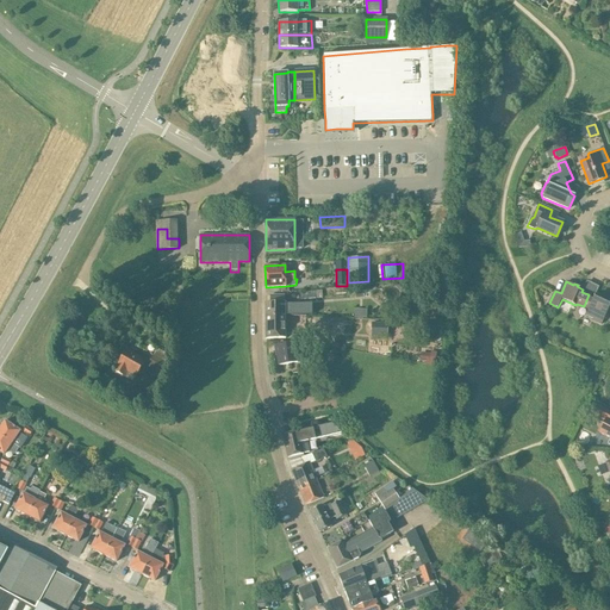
[(589,294),(584,306),(589,309),(585,315),(593,318),(592,321),(602,324),(609,305),(609,299),(596,293),(599,286),(586,281),(583,290),(582,292),(589,294)]
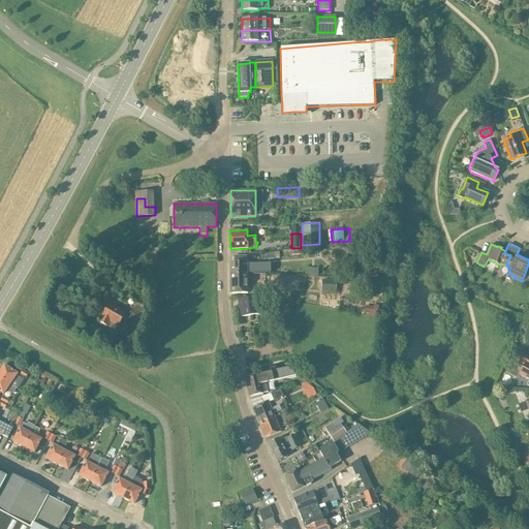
[(230,274),(247,274),(247,255),(235,256),(235,262),(230,262),(230,274)]
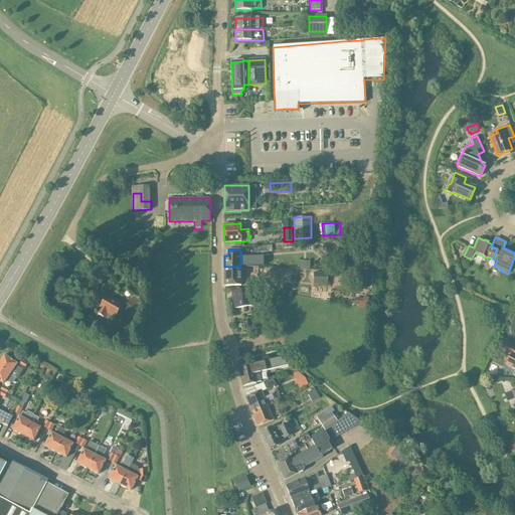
[(240,267),(224,267),(224,286),(241,286),(240,267)]
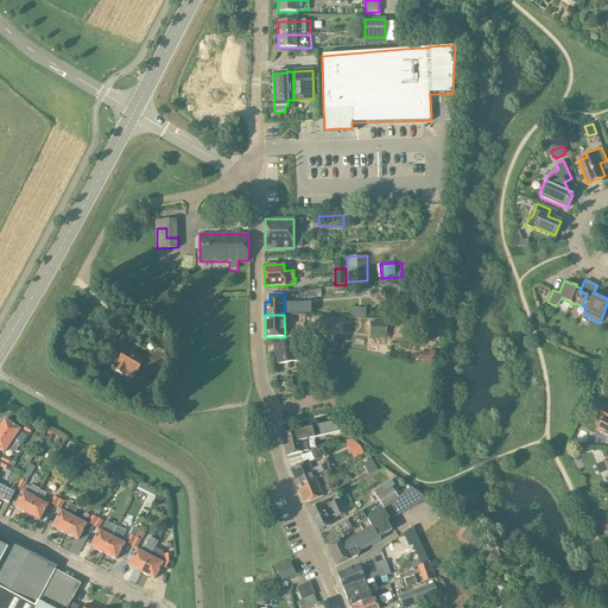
[(369,323),(369,335),(387,335),(387,323),(369,323)]
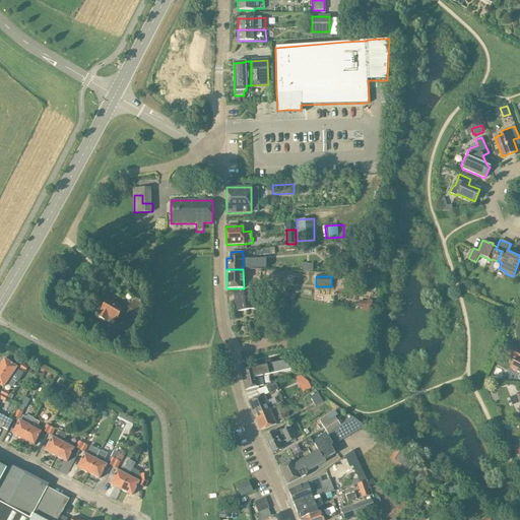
[(236,305),(237,304),(239,312),(254,310),(262,308),(260,293),(252,294),(235,296),(236,305)]
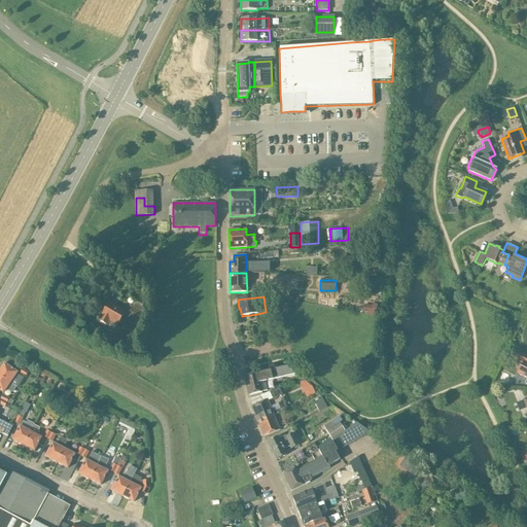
[(136,301),(133,307),(128,316),(130,317),(127,322),(136,327),(143,313),(147,307),(136,301)]
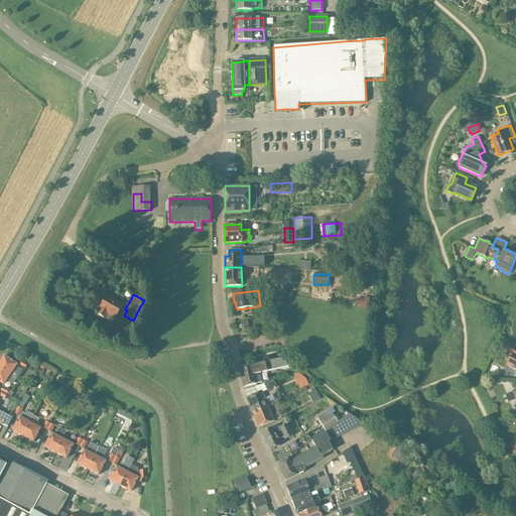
[(119,312),(123,304),(107,295),(96,313),(105,318),(113,323),(115,318),(119,312)]
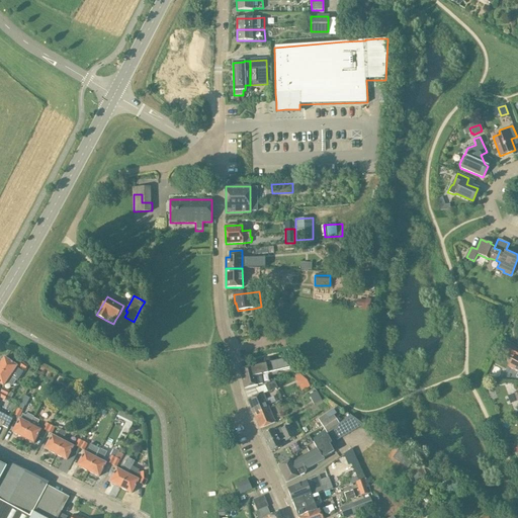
[(517,349),(503,342),(500,349),(505,352),(504,353),(513,357),(508,366),(517,371),(515,377),(517,378),(517,349)]
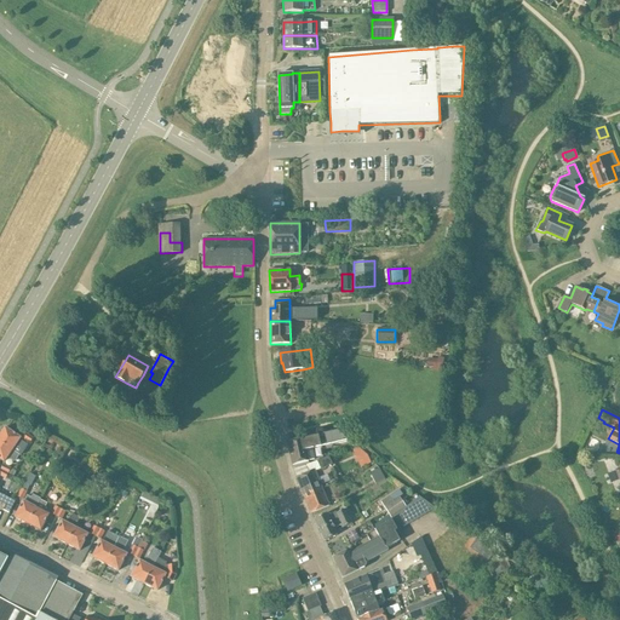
[(0,436),(0,441),(12,451),(21,438),(5,429),(0,436)]
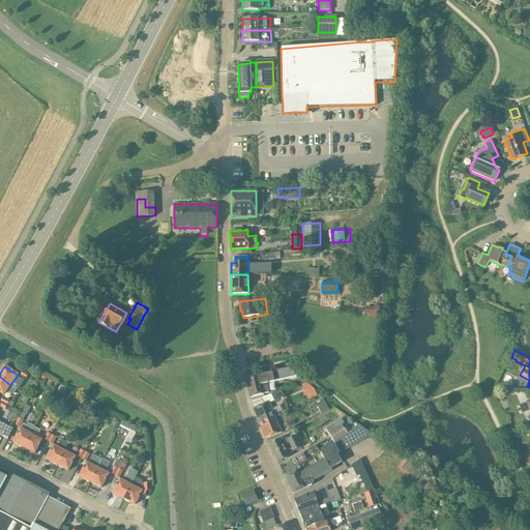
[(251,398),(269,393),(266,384),(296,377),(289,369),(246,379),(251,398)]
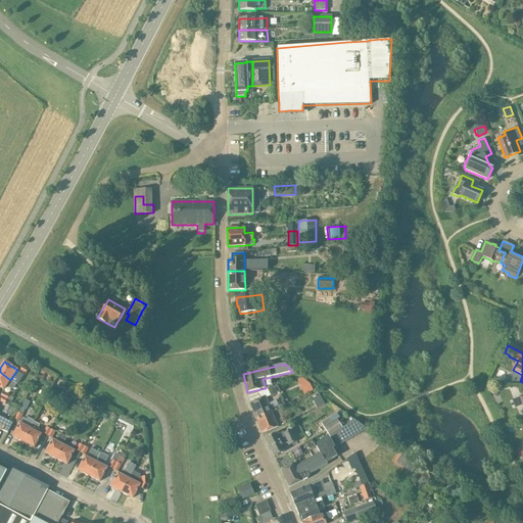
[(29,370),(22,366),(19,370),(26,374),(29,370)]
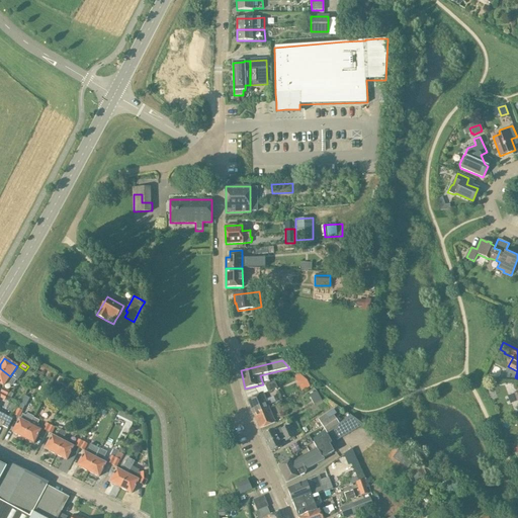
[(10,376),(0,368),(0,383),(3,386),(7,381),(13,385),(16,380),(10,376)]
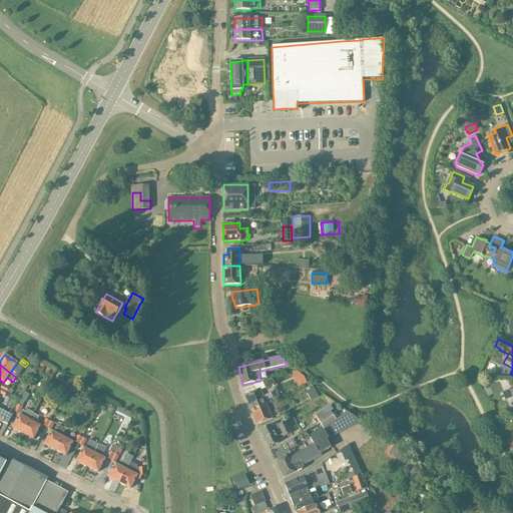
[(300,369),(293,372),(299,387),(306,383),(300,369)]
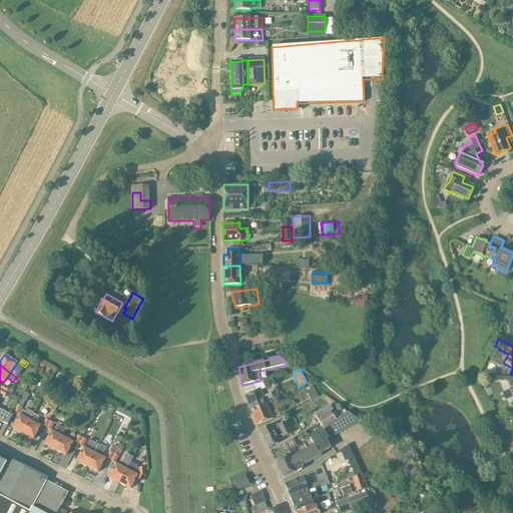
[(272,378),(262,382),(265,388),(275,384),(272,378)]
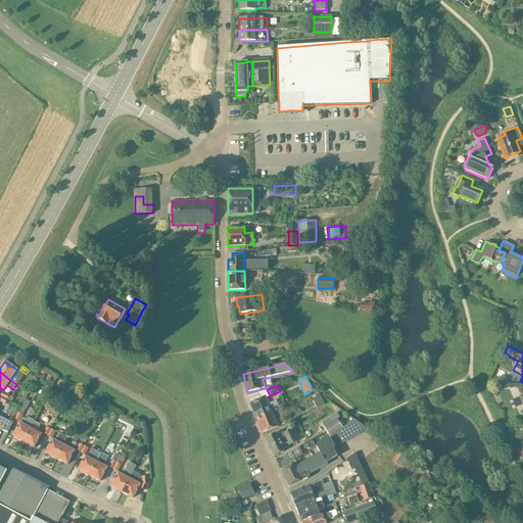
[(324,405),(319,394),(311,398),(316,409),(324,405)]
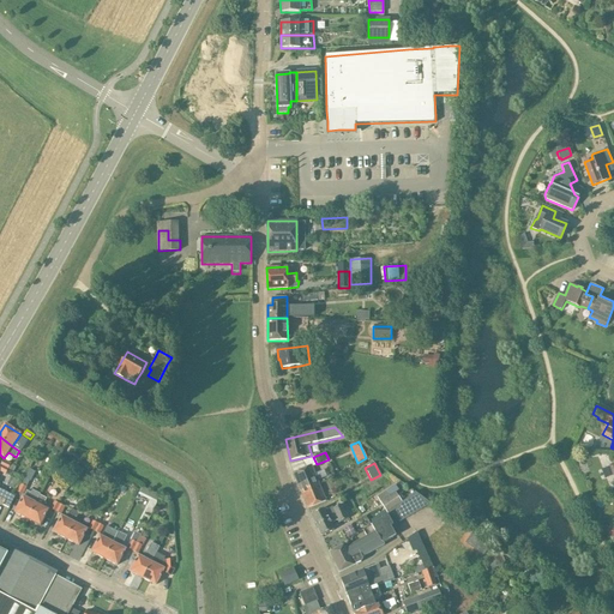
[(294,474),(301,491),(319,483),(312,467),(294,474)]
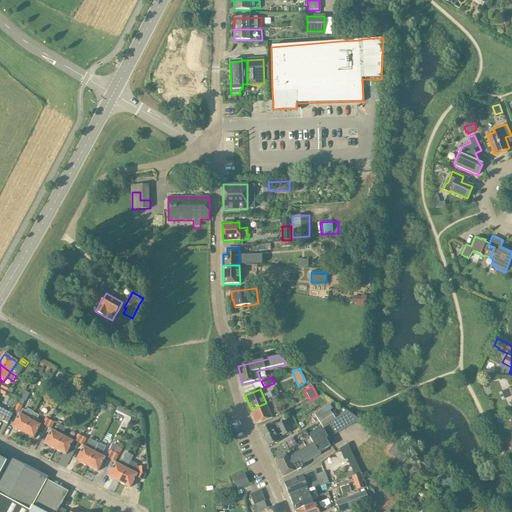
[(266,403),(251,409),(257,424),(272,418),(266,403)]
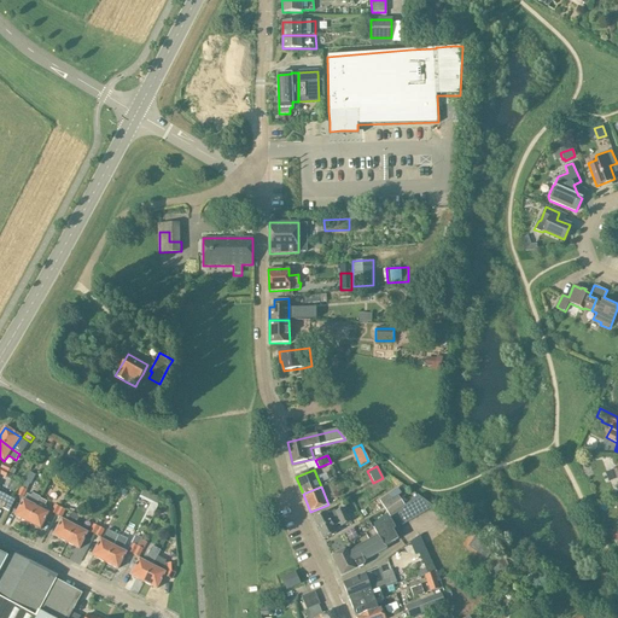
[(398,496),(401,494),(396,489),(379,500),(390,516),(404,506),(398,496)]
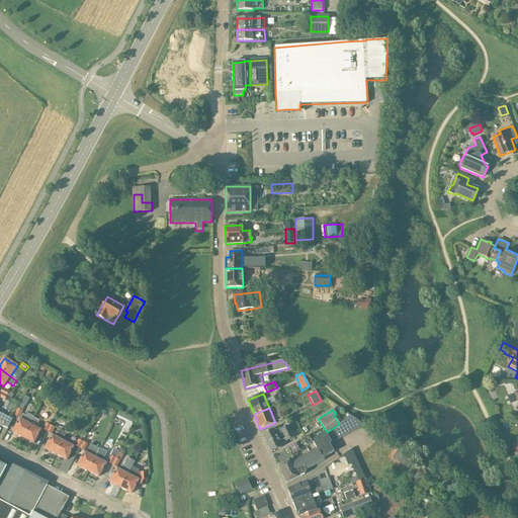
[(136,419),(120,411),(117,417),(133,424),(136,419)]
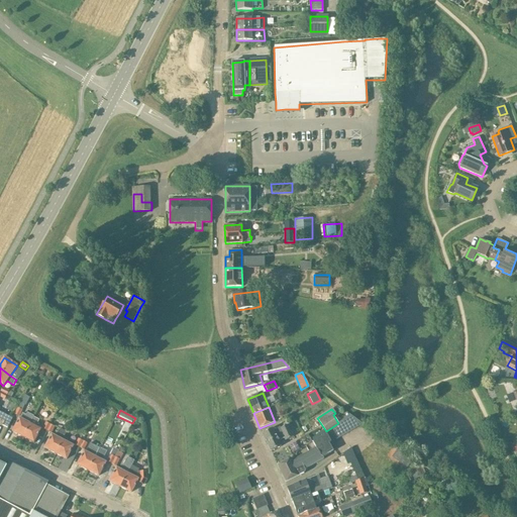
[(0,411),(0,417),(5,420),(2,425),(7,428),(12,418),(0,411)]
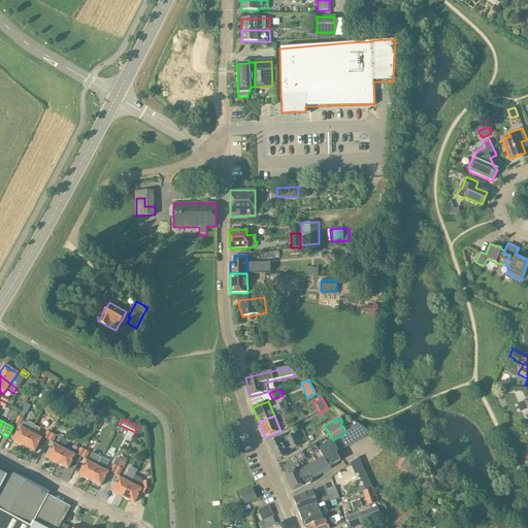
[(12,441),(24,447),(34,426),(35,425),(28,422),(27,424),(23,422),(12,441)]
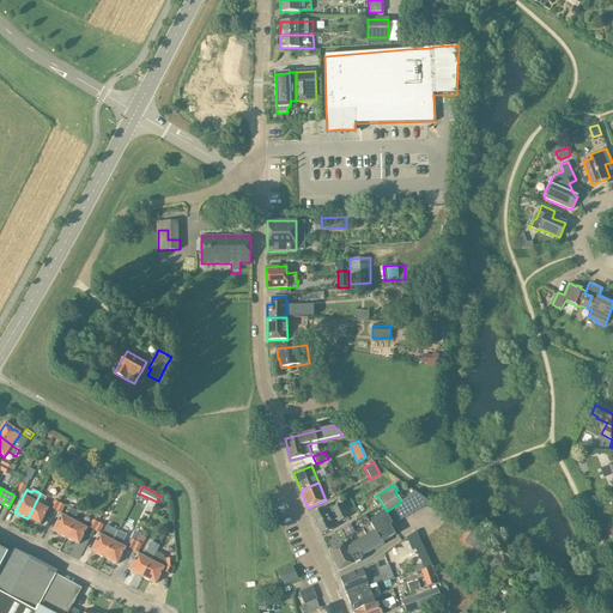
[(363,529),(366,536),(350,545),(349,542),(329,552),(339,572),(360,562),(362,558),(362,557),(381,546),(378,544),(394,535),(395,535),(390,526),(393,525),(430,503),(414,492),(387,514),(381,517),(380,519),(381,520),(370,525),(370,526),(363,529)]
